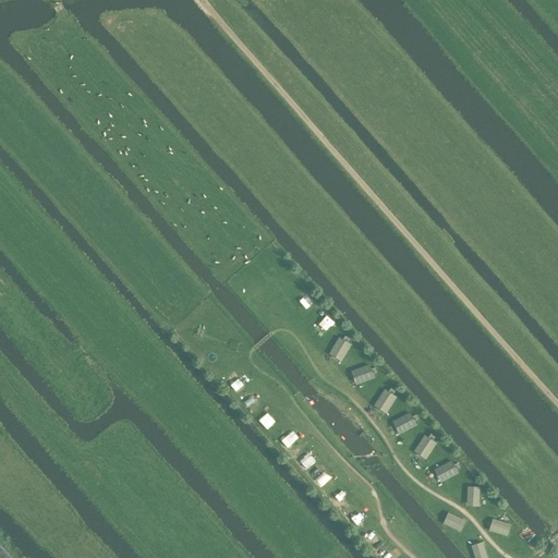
[(340,339),(329,354),(341,362),(351,346),(340,339)]
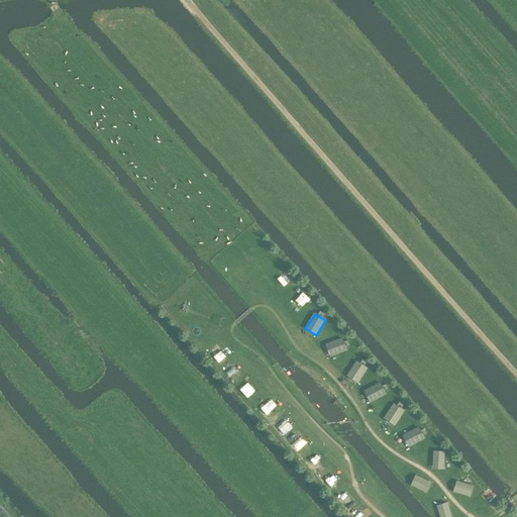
[(342,336),(325,344),(331,355),(348,348),(342,336)]
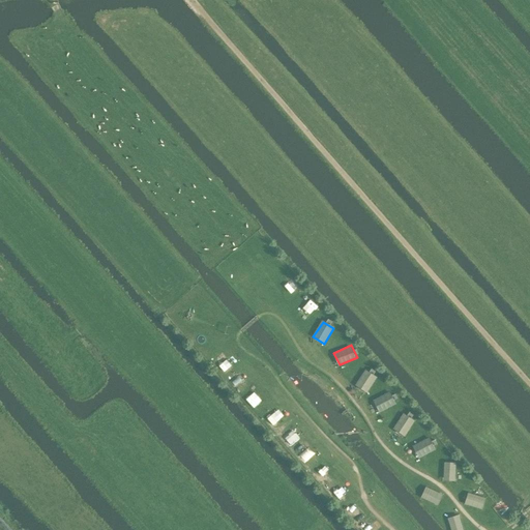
[(365,371),(355,385),(367,392),(376,377),(365,371)]
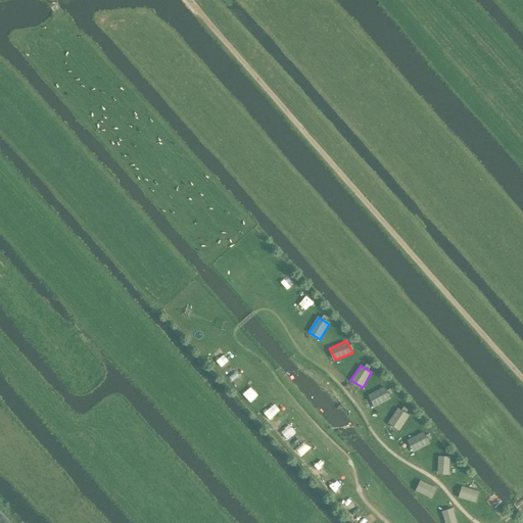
[(384,388),(367,396),(373,408),(390,399),(384,388)]
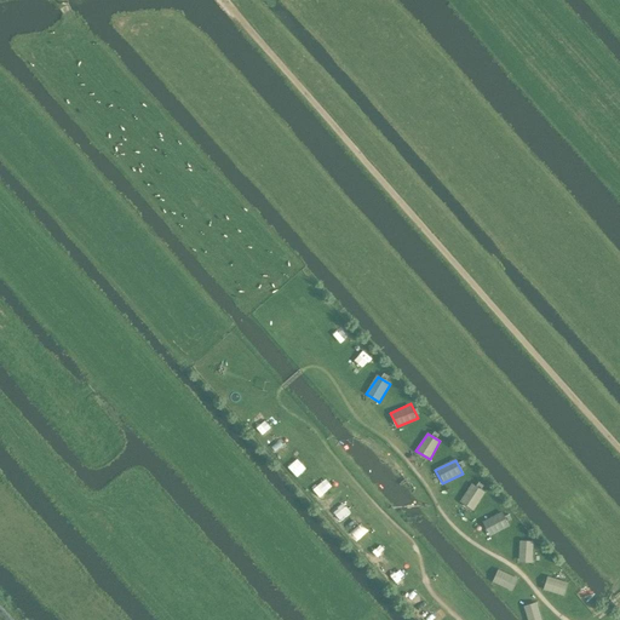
[(332,472),(311,483),(319,497),(339,487),(332,472)]
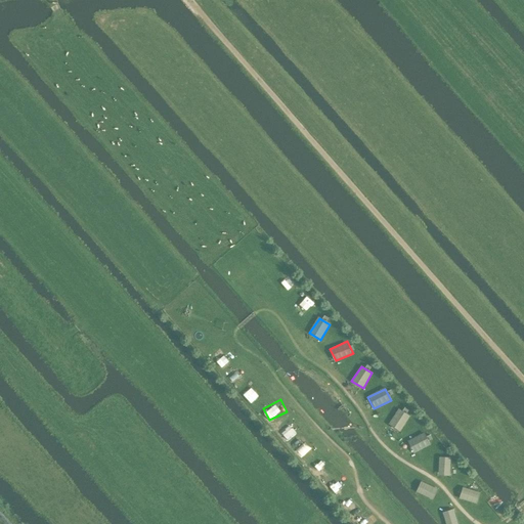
[(399,409),(390,424),(401,431),(409,416),(399,409)]
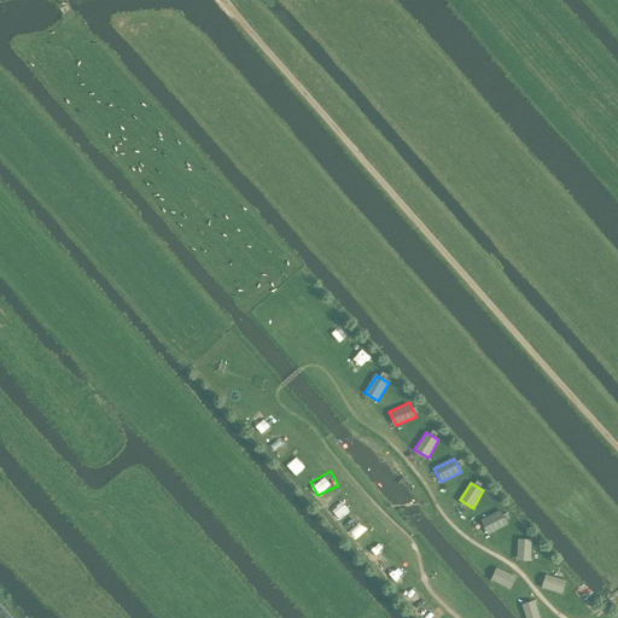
[(347,497),(334,514),(349,523),(359,505),(347,497)]
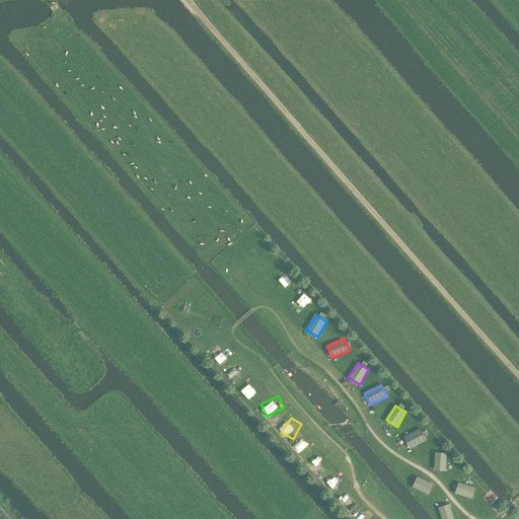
[(421,428),(403,437),(410,447),(427,440),(421,428)]
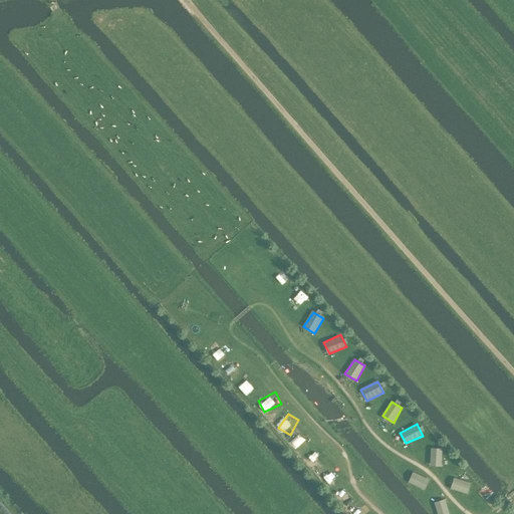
[(311,439),(294,447),(300,458),(317,450),(311,439)]
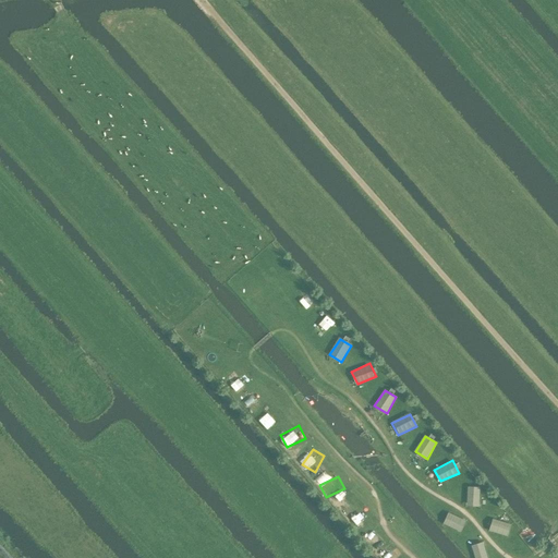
[(464,486),(463,506),(477,507),(480,487),(464,486)]
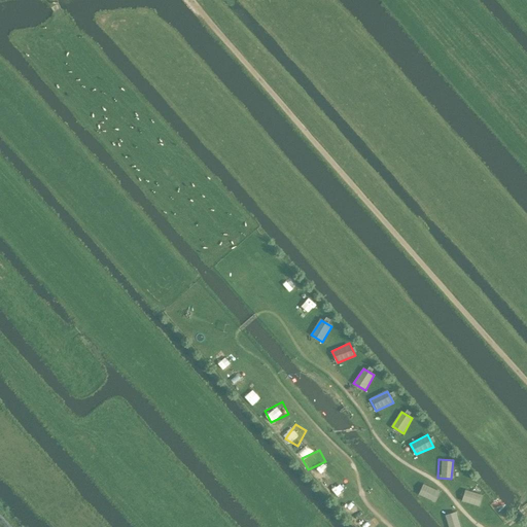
[(332,470),(323,485),(335,492),(344,477),(332,470)]
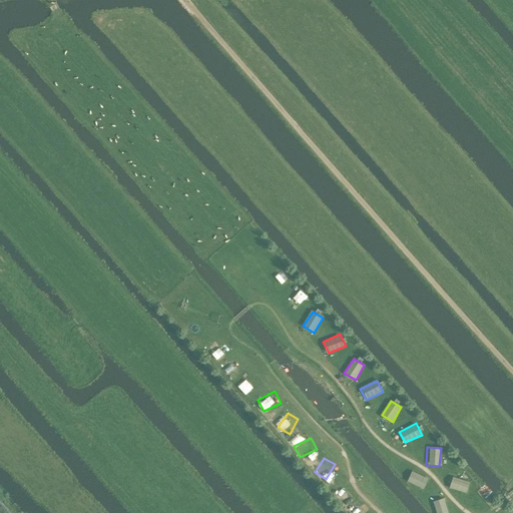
[(356,478),(368,492),(376,484),(364,471),(356,478)]
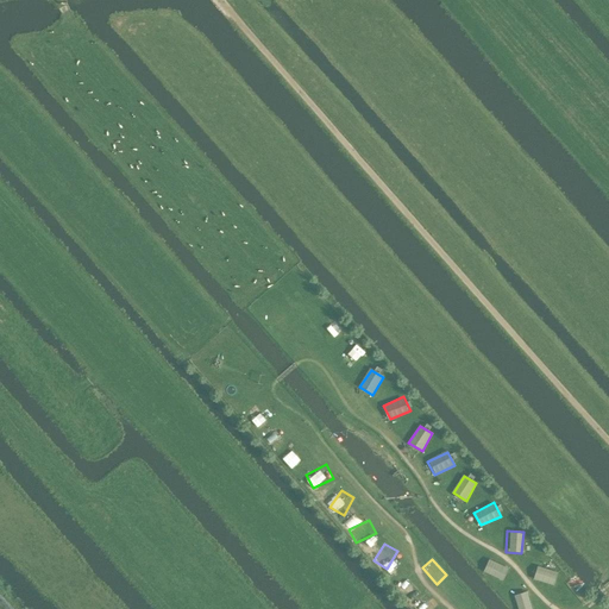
[(484,572),(504,578),(508,567),(488,562),(484,572)]
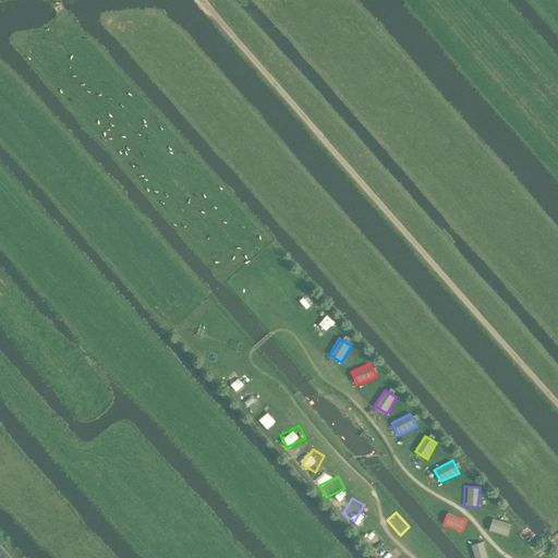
[(490,530),(509,535),(511,525),(494,520),(490,530)]
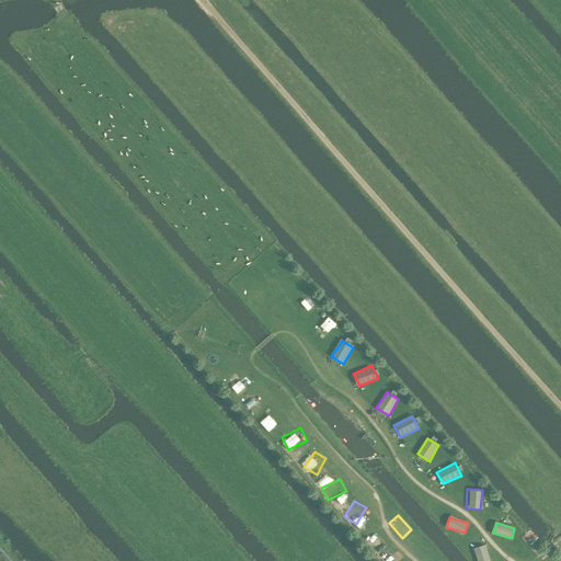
[(371,548),(382,560),(387,560),(393,554),(380,540),(371,548)]
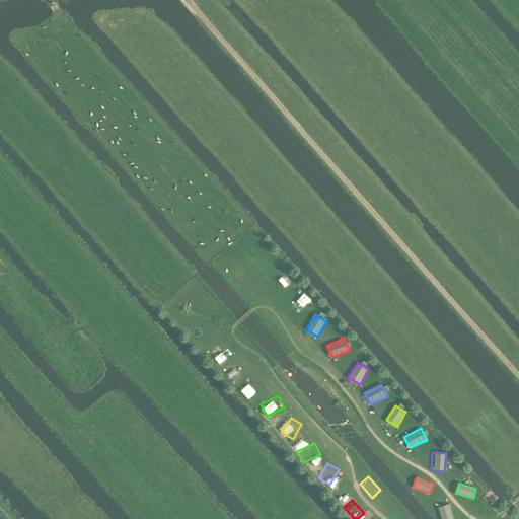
[(437,508),(440,518),(455,518),(451,504),(437,508)]
